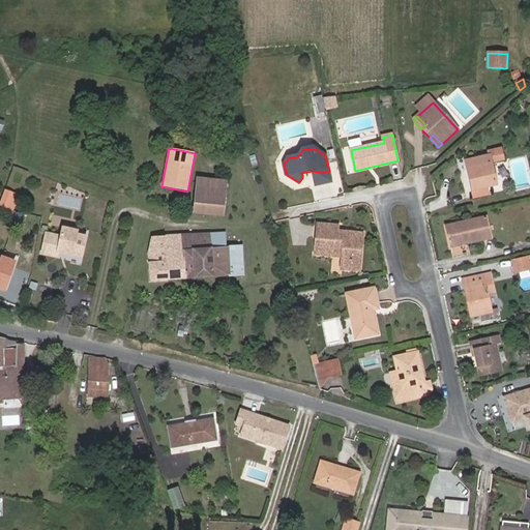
[(504,159),(501,148),(492,150),(494,162),(504,159)]
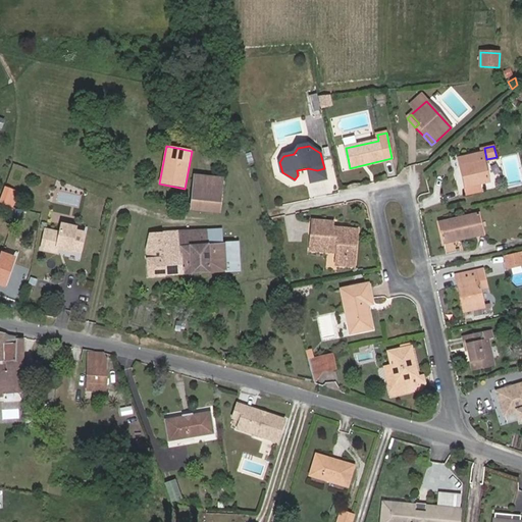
[(459,158),(465,186),(478,183),(487,180),(481,153),(459,158)]
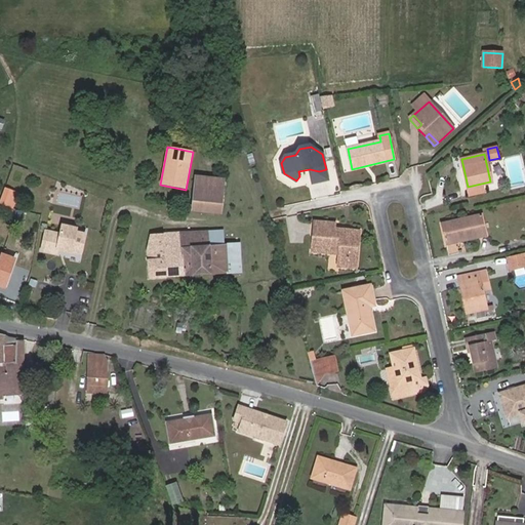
[(328,180),(326,169),(319,171),(310,169),(313,184),(328,180)]
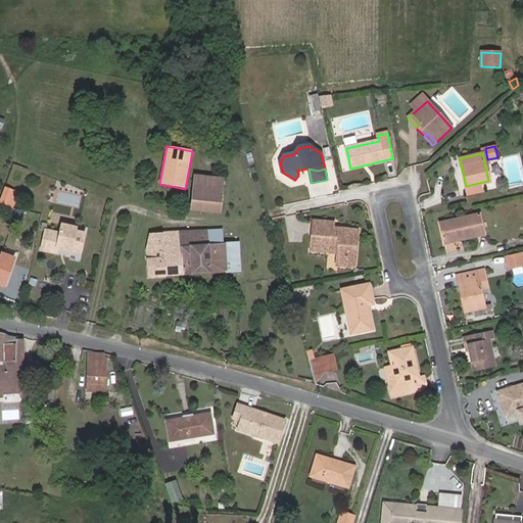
[(195,177),(191,209),(219,214),(223,180),(195,177)]
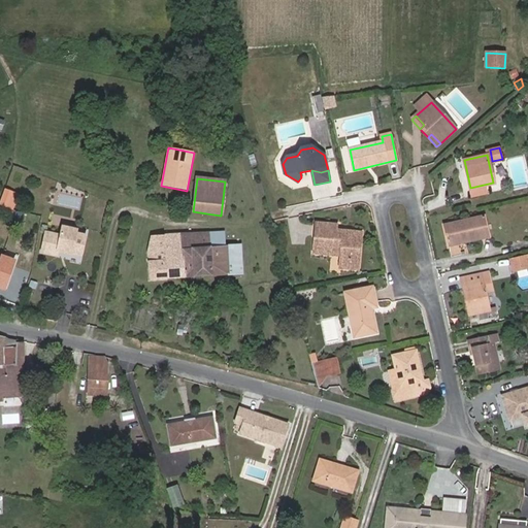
[(486,192),(484,185),(470,188),(472,195),(486,192)]
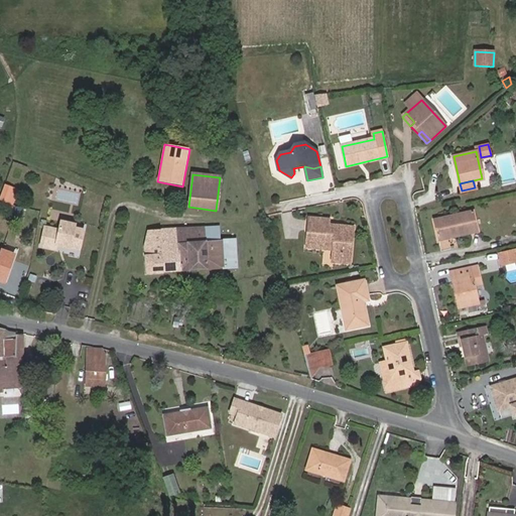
[(0,199),(14,203),(20,186),(6,181),(0,199)]
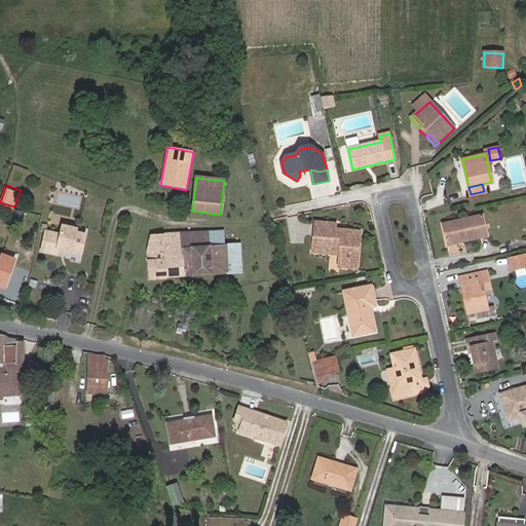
[(447,243),(486,235),(482,215),(443,223),(447,243)]
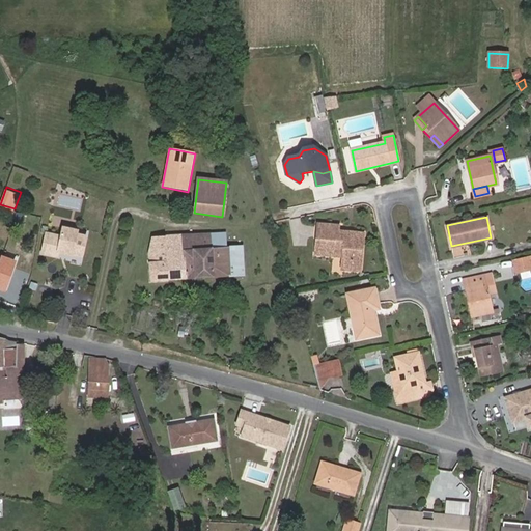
[(318,223),(315,253),(343,256),(342,269),(360,270),(363,233),(338,230),(338,226),(318,223)]
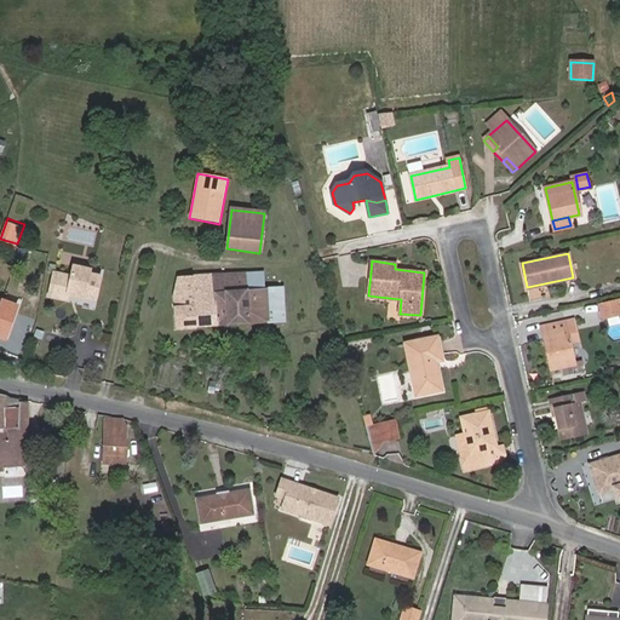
[(96,298),(101,275),(90,273),(91,269),(74,265),(72,275),(55,271),(50,294),(67,298),(69,292),(96,298)]
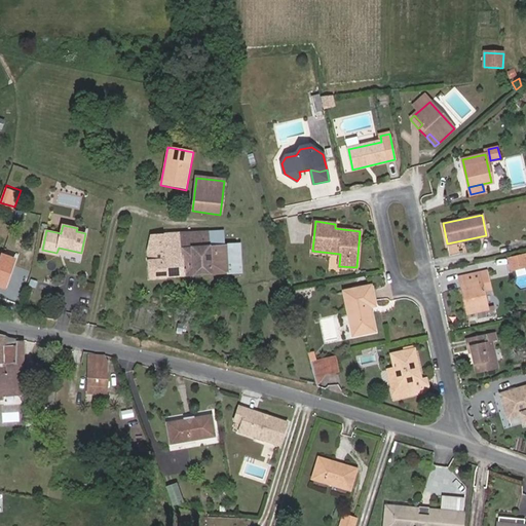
[(164,234),(166,277),(242,272),(241,262),(227,263),(225,246),(210,247),(209,232),(164,234)]
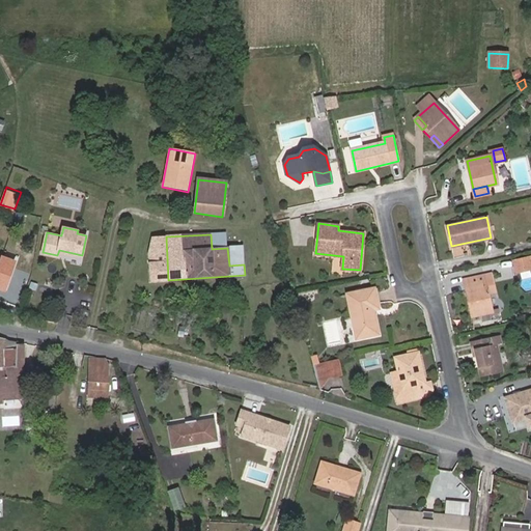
[(151,238),(148,253),(151,281),(168,280),(166,236),(151,238)]
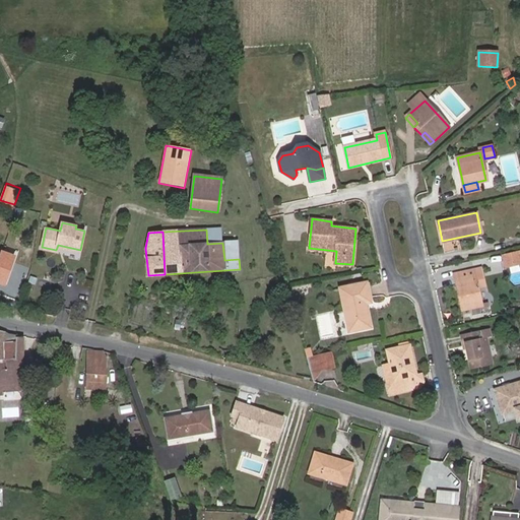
[(519,263),(519,249),(518,250),(504,254),(503,254),(506,267),(519,263)]
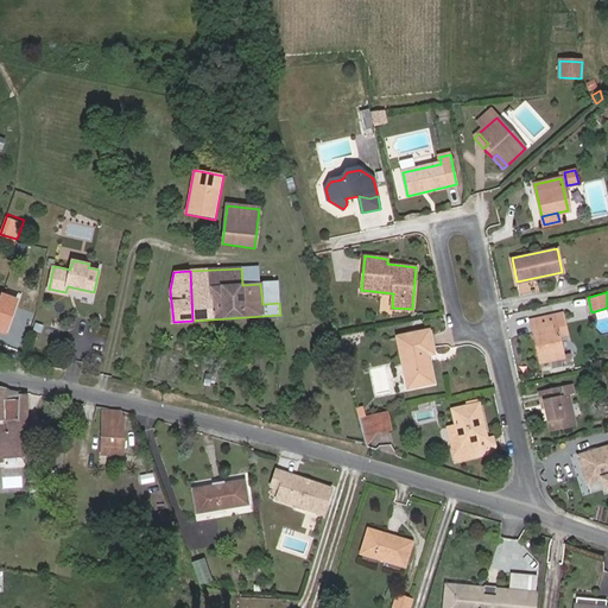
[(0,329),(2,331),(16,301),(1,295),(0,298),(0,329)]
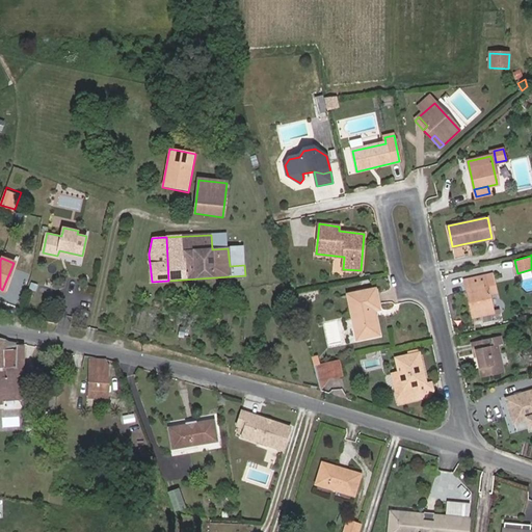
[(486,286),(484,275),(464,280),(473,317),(493,312),(486,286)]
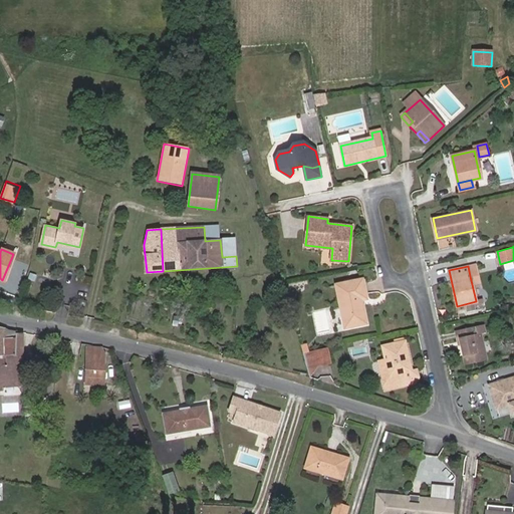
[(475,266),(468,266),(470,276),(476,275),(475,266)]
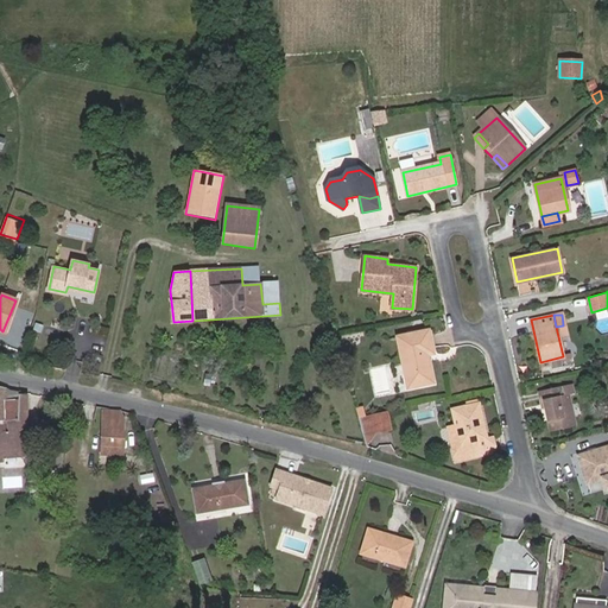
[(397,337),(407,387),(432,381),(426,353),(432,352),(428,330),(397,337)]
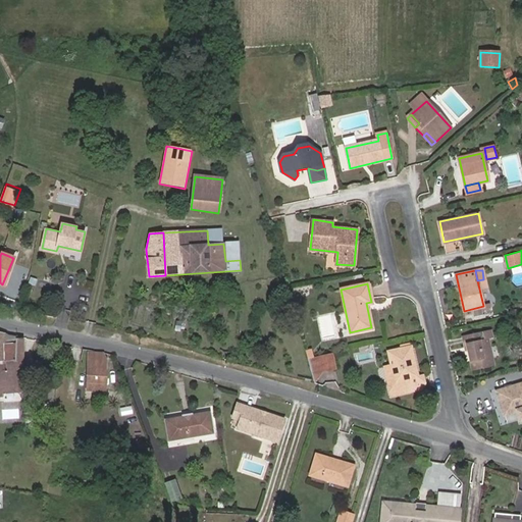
[(473,369),(492,365),(486,337),(491,336),(490,329),(462,335),(465,350),(468,349),(473,369)]
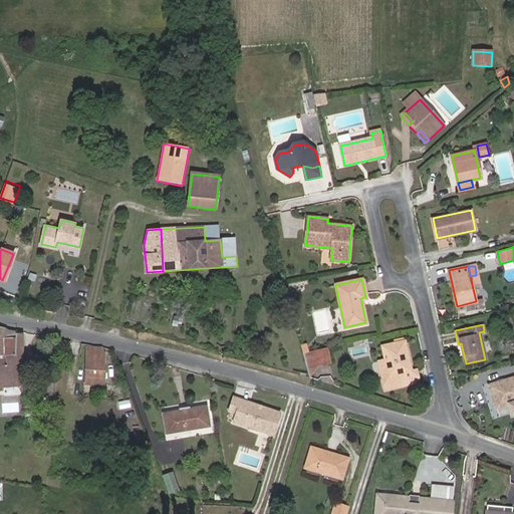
[(0,328),(0,365),(6,365),(6,355),(16,355),(15,332),(10,331),(1,329),(0,328)]
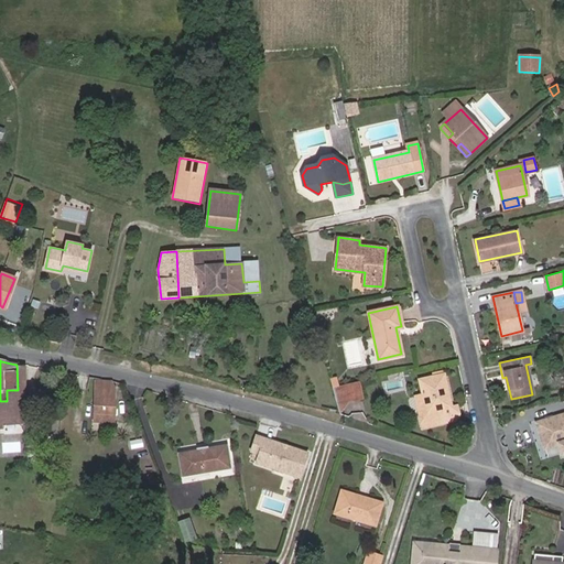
[(25,366),(17,365),(18,390),(7,390),(7,401),(0,401),(0,429),(4,429),(4,418),(26,415),(25,366)]
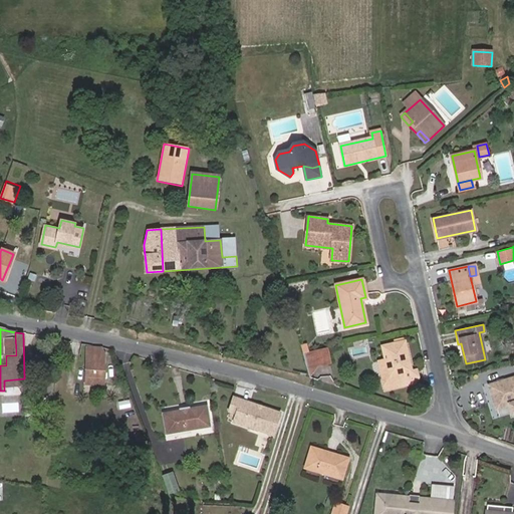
[(390,376),(384,377),(383,377),(386,391),(415,384),(417,381),(416,379),(415,371),(412,371),(411,369),(405,341),(382,346),(386,358),(390,376)]
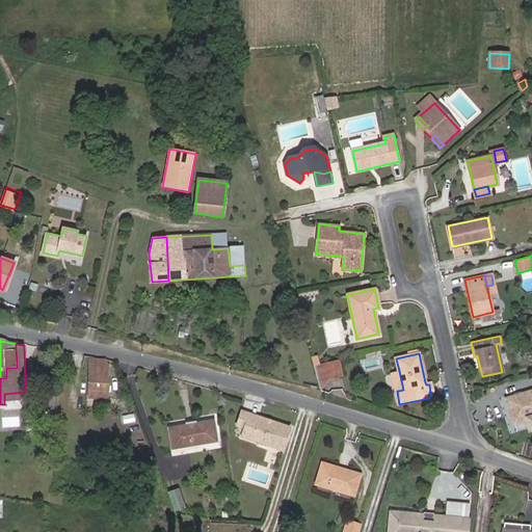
[(108,367),(106,360),(96,360),(96,366),(89,366),(88,374),(90,374),(90,390),(107,390),(108,367)]
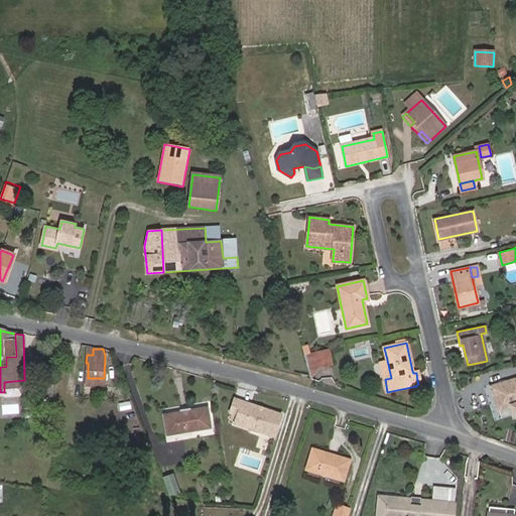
[(315,352),(319,366),(332,364),(328,349),(315,352)]
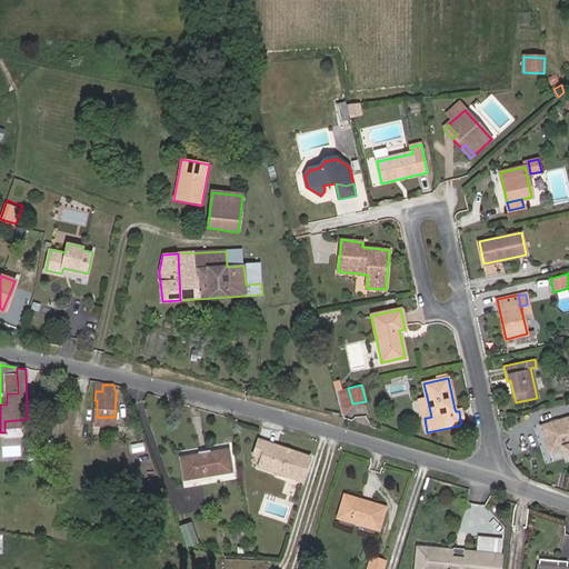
[(336,390),(342,416),(352,403),(348,388),(336,390)]
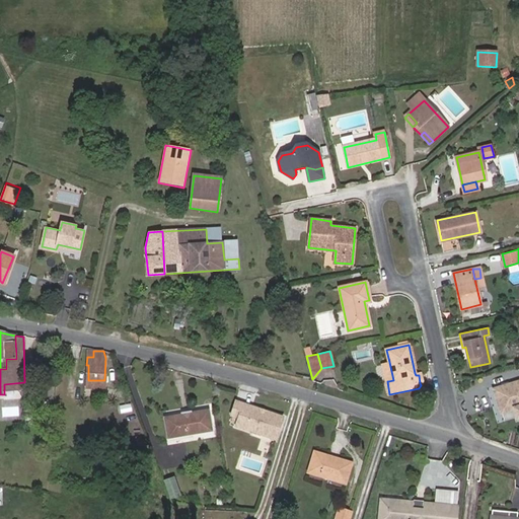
[(388,379),(388,381),(393,380),(389,362),(385,364),(388,379)]
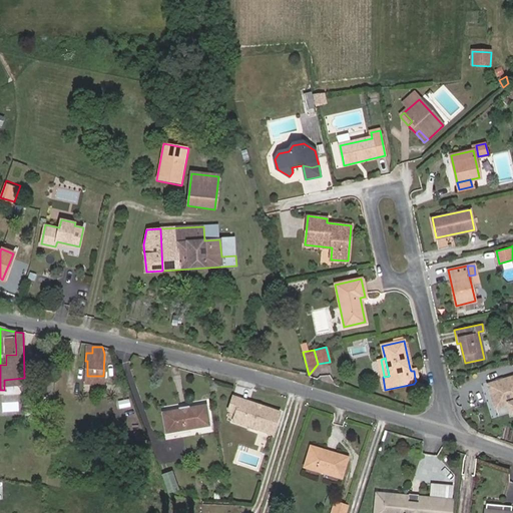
[(512,377),(489,385),(496,407),(508,403),(511,413),(512,412),(512,377)]
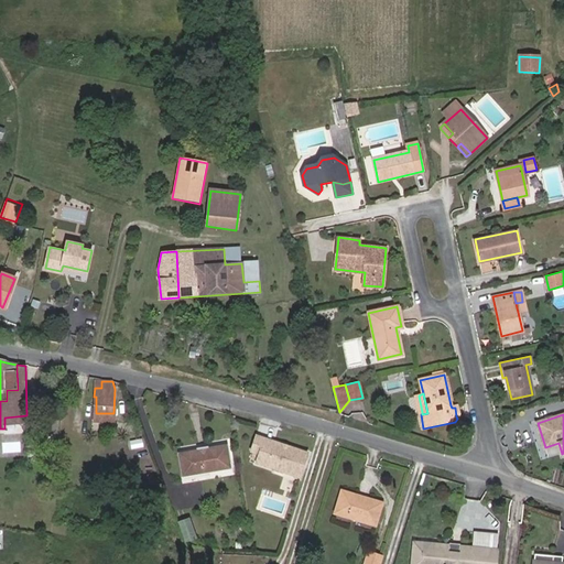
[(259,455),(263,441),(271,444),(274,442),(263,438),(256,436),(250,453),(259,455)]
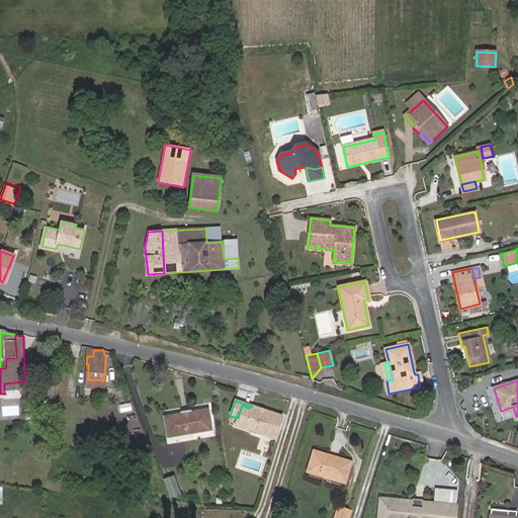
[(275,439),(282,416),(264,410),(263,412),(259,411),(258,408),(252,406),(249,408),(242,405),(238,418),(235,426),(275,439)]
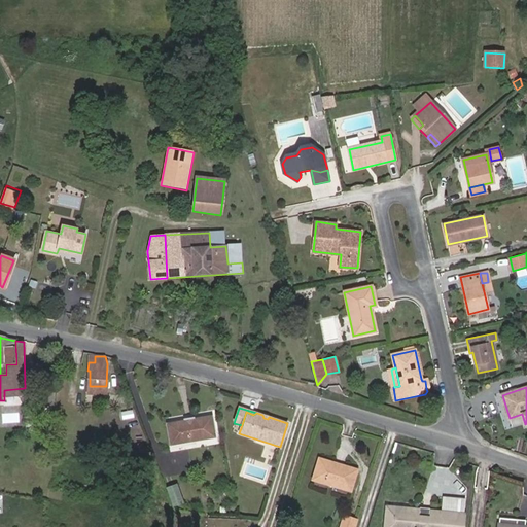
[(170,444),(214,436),(211,415),(194,418),(194,416),(183,418),(183,420),(167,423),(170,444)]
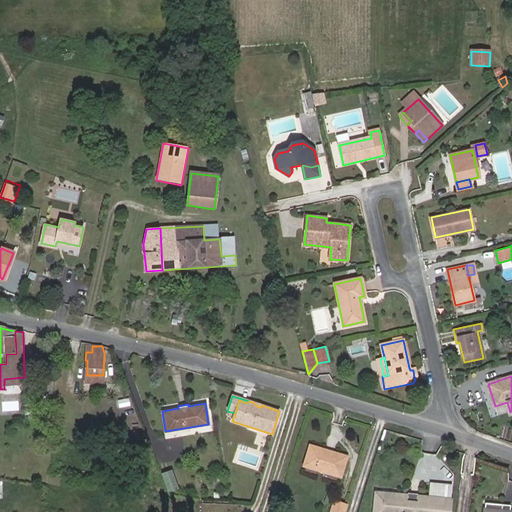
[(324,471),(340,476),(347,455),(331,450),(330,453),(325,452),(326,449),(310,444),(303,465),(320,470),(321,467),(325,468),(324,471)]
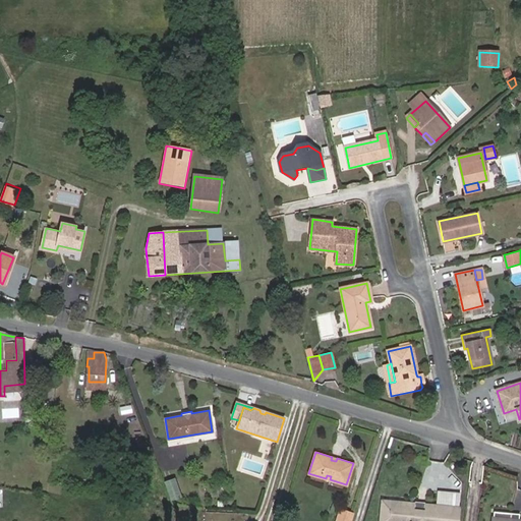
[(167,478),(170,499),(181,498),(178,477),(167,478)]
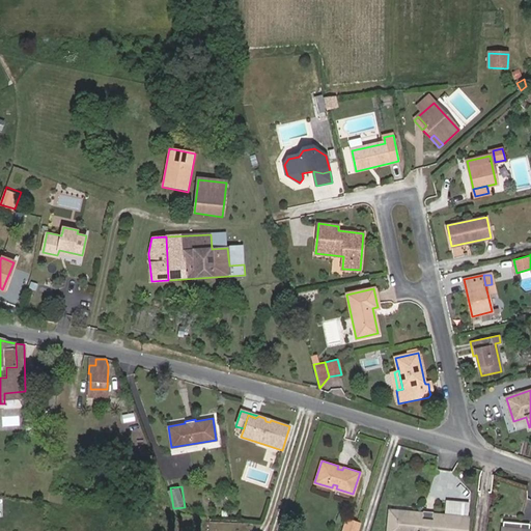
[(465,530),(468,505),(446,503),(445,515),(457,516),(455,530),(465,530)]
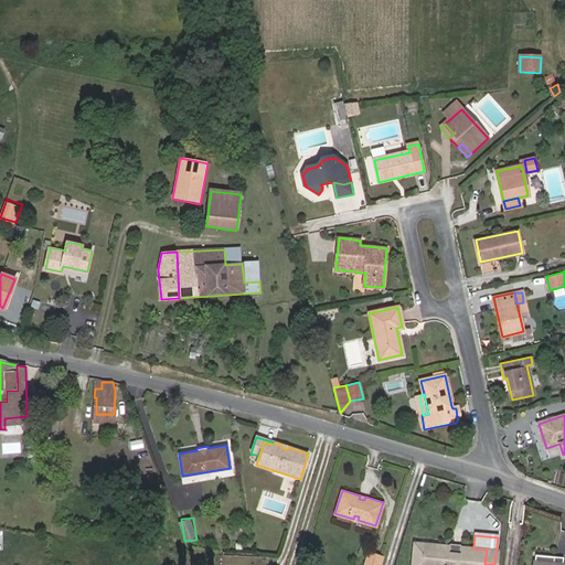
[(484,564),(487,550),(473,548),(460,547),(459,553),(448,552),(449,546),(414,544),(412,564),(484,564)]
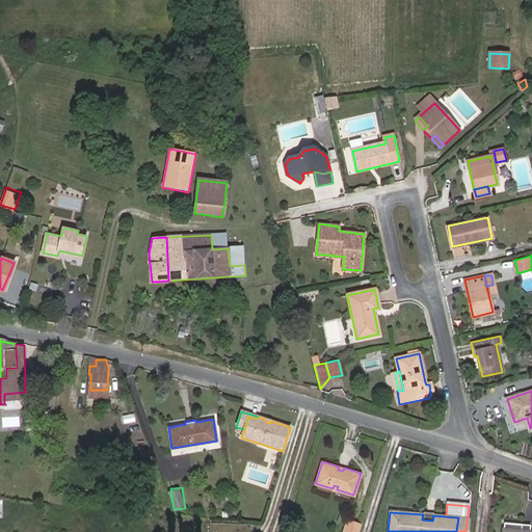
[(353,531),(358,531),(361,526),(349,522),(347,530),(353,531)]
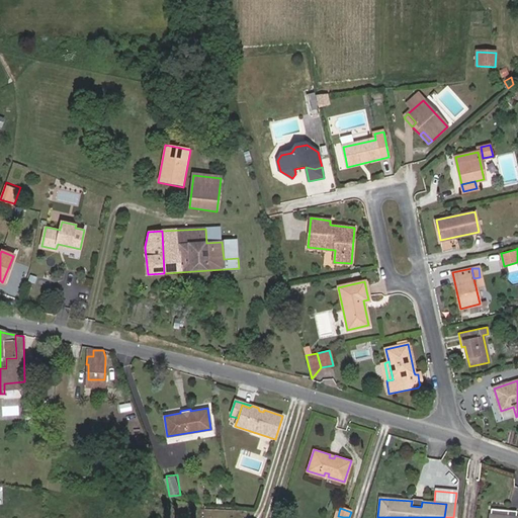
[(517,517),(517,516),(516,516),(508,515),(508,510),(491,508),(490,517),(517,517)]
